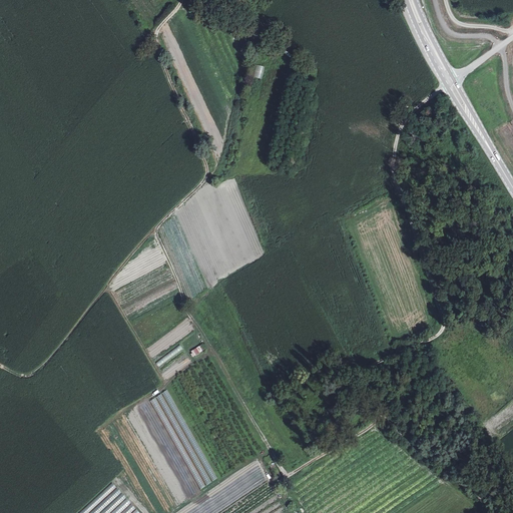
[(262,79),(265,67),(257,64),(252,76),(262,79)]
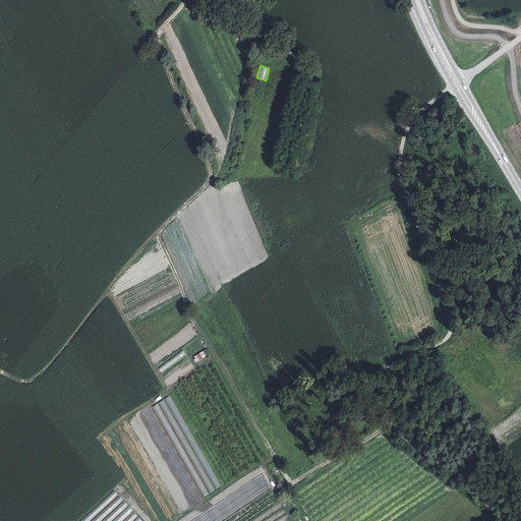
[(400,123),(403,118),(395,114),(393,119),(400,123)]
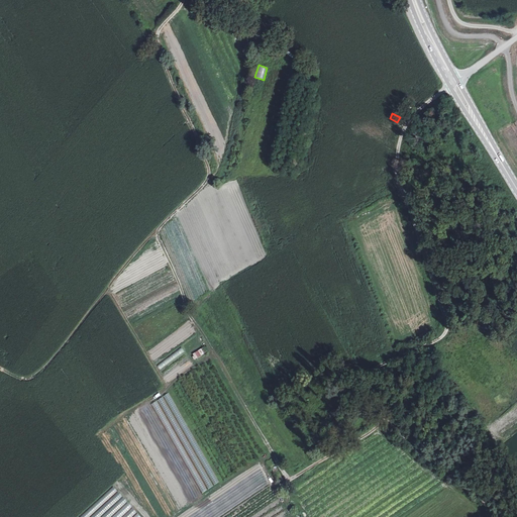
[(195,358),(202,353),(199,349),(193,353),(195,358)]
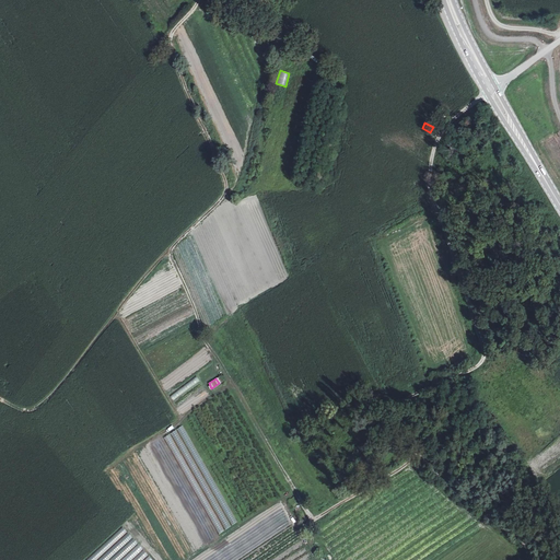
[(199,381),(173,400),(177,406),(203,386),(199,381)]
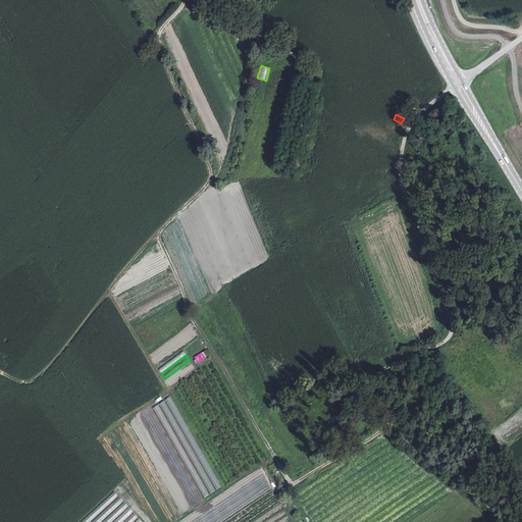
[(170,397),(165,400),(216,489),(222,486),(170,397)]
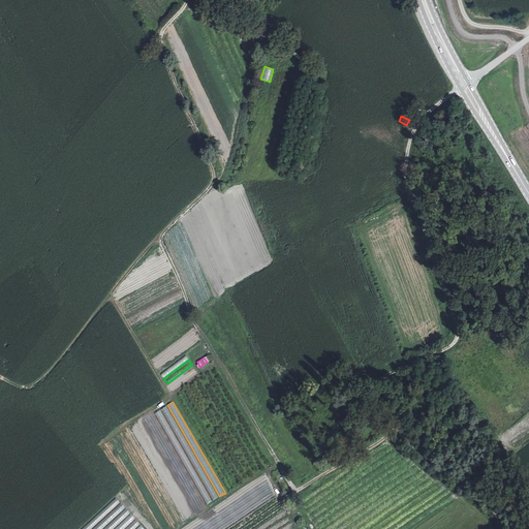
[(166,406),(161,409),(213,501),(219,498),(166,406)]
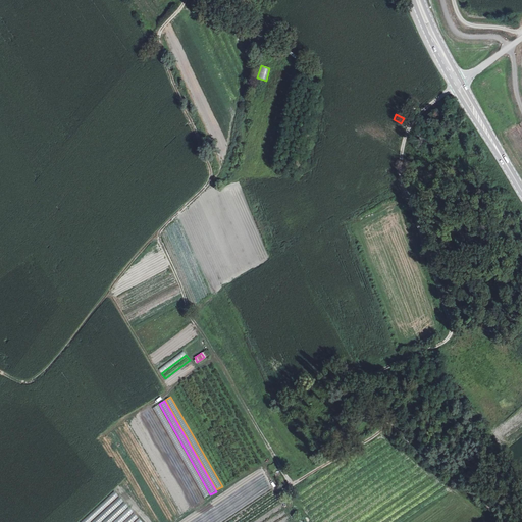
[(158,405),(153,409),(204,499),(210,494),(158,405)]
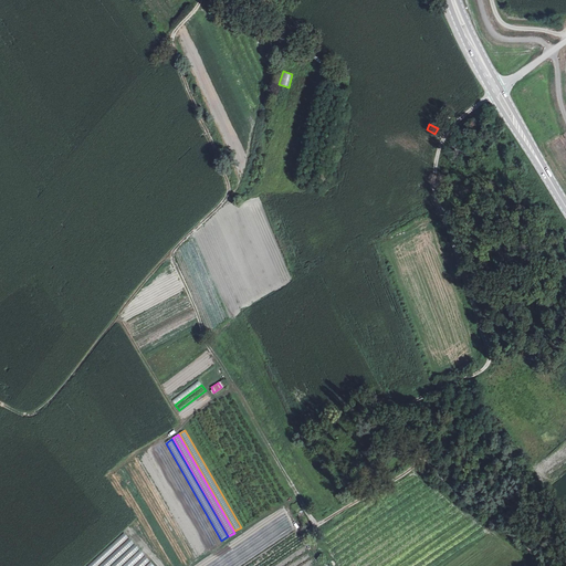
[(161,443),(156,447),(170,471),(176,468),(161,443)]
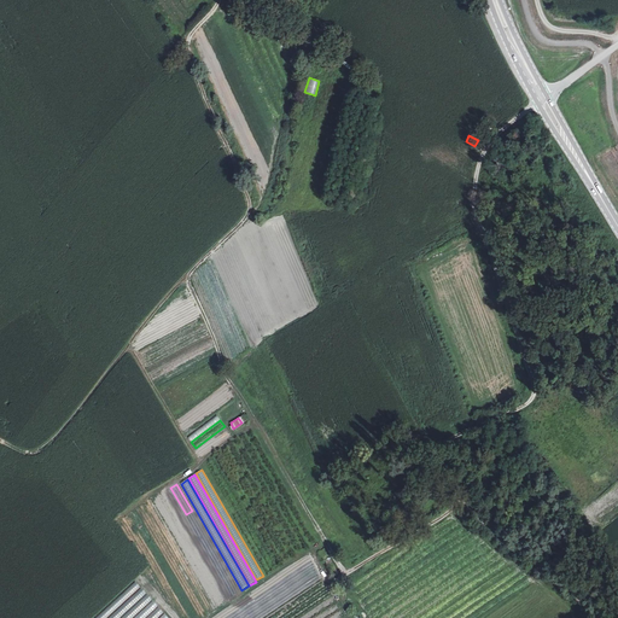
[(170,488),(162,493),(180,524),(187,519),(170,488)]
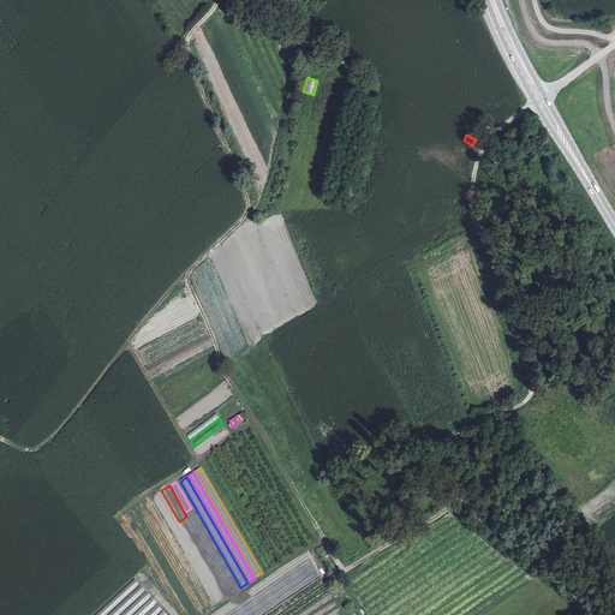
[(239,592),(193,514),(189,518),(233,596),(239,592)]
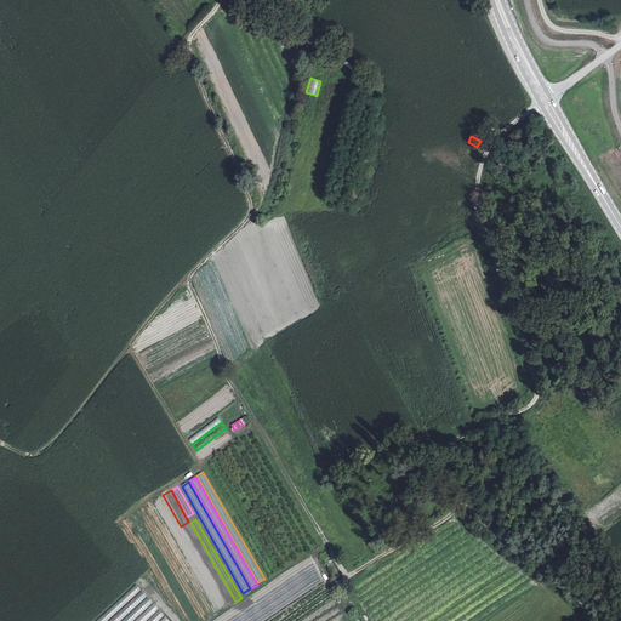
[(189,523),(183,528),(227,607),(235,603),(189,523)]
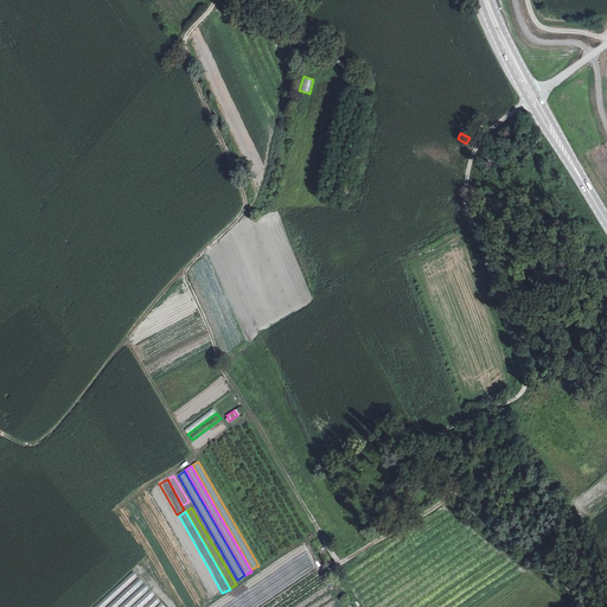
[(314,542),(327,563),(332,560),(319,538),(314,542)]
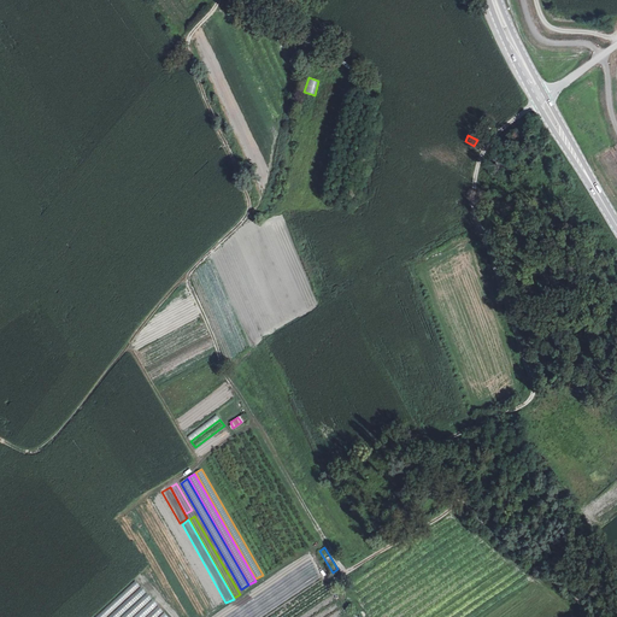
[(166,616),(135,581),(95,616),(166,616)]
